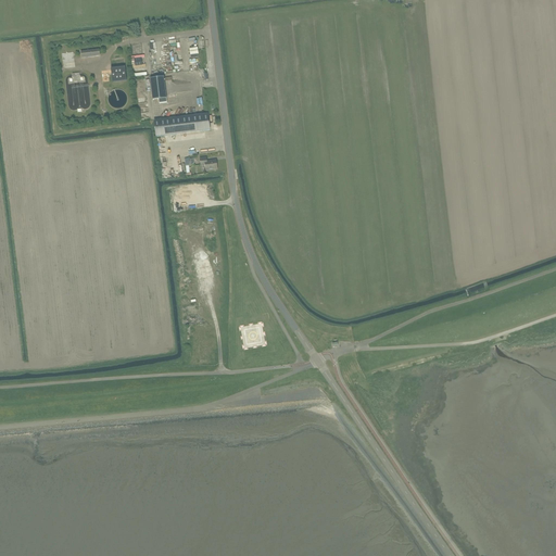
[(99,49),(80,52),(81,59),(100,57),(99,49)]
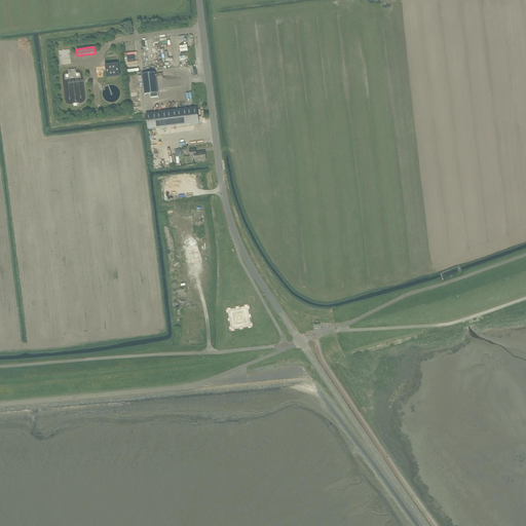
[(70,48),(59,50),(62,65),(73,63),(70,48)]
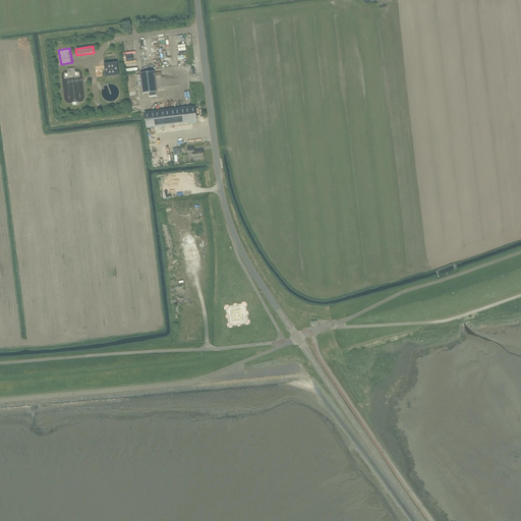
[(125,53),(127,63),(136,62),(135,56),(134,56),(134,52),(125,53)]
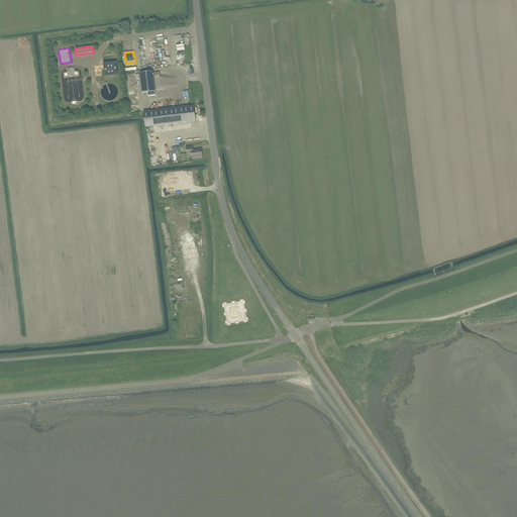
[(116,63),(103,65),(105,77),(117,75),(116,63)]
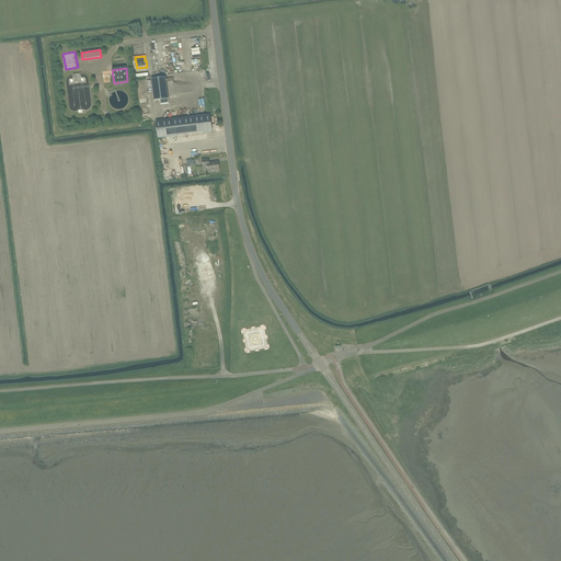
[(68,82),(69,87),(78,86),(80,106),(80,109),(79,110),(78,112),(79,116),(87,115),(86,112),(83,111),(82,110),(81,109),(81,106),(79,86),(87,84),(86,81),(86,80),(84,79),(82,79),(81,79),(80,77),(79,76),(72,76),(72,77),(71,80),(70,80),(69,81),(68,82)]
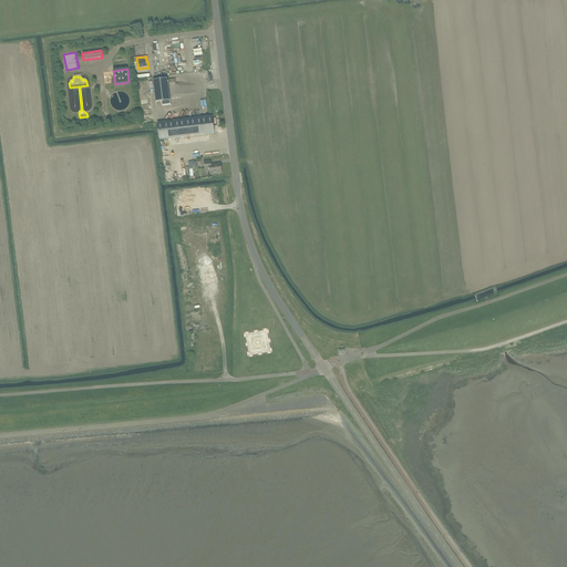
[(171,105),(167,79),(153,81),(155,102),(162,102),(163,106),(171,105)]
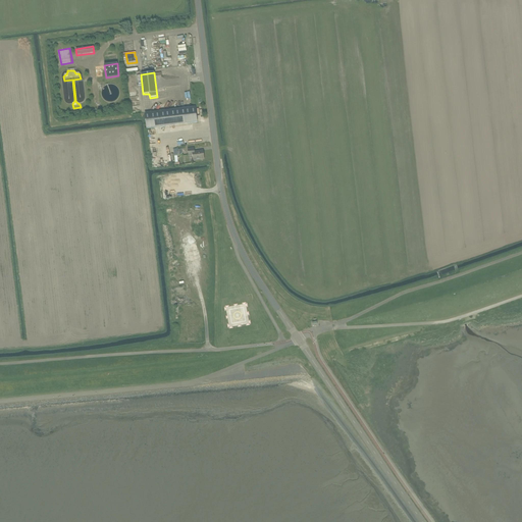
[(195,107),(145,113),(147,128),(197,122),(195,107)]
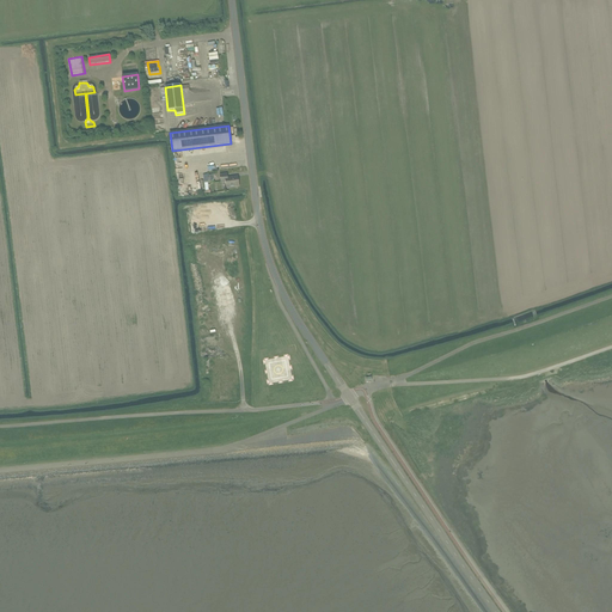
[(227,175),(220,176),(221,183),(226,182),(226,188),(239,187),(238,177),(228,178),(227,175)]
